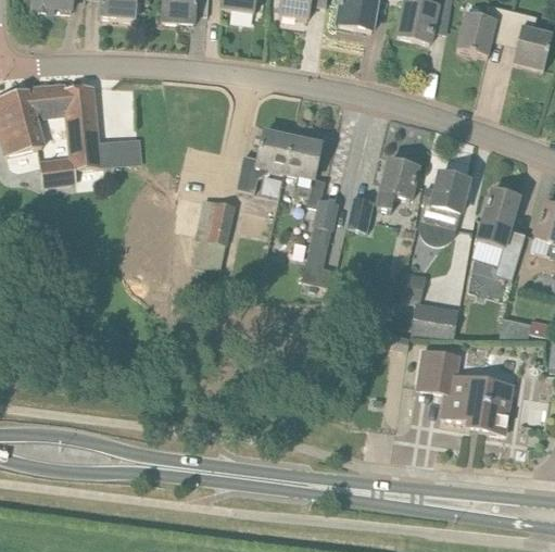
[(33,0),(32,13),(49,14),(49,8),(71,9),(72,0),(33,0)]
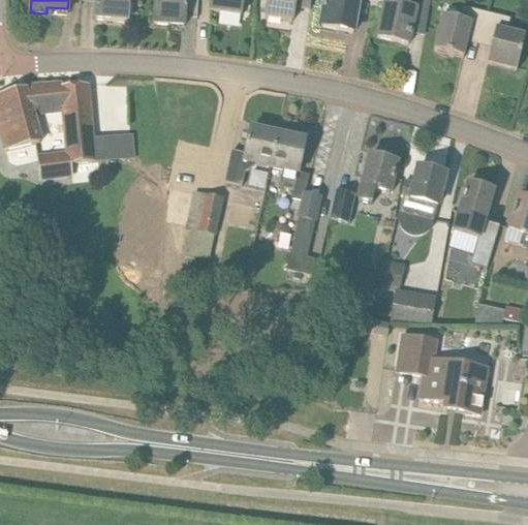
[(95,0),(95,4),(96,4),(95,17),(128,19),(129,0),(95,0)]
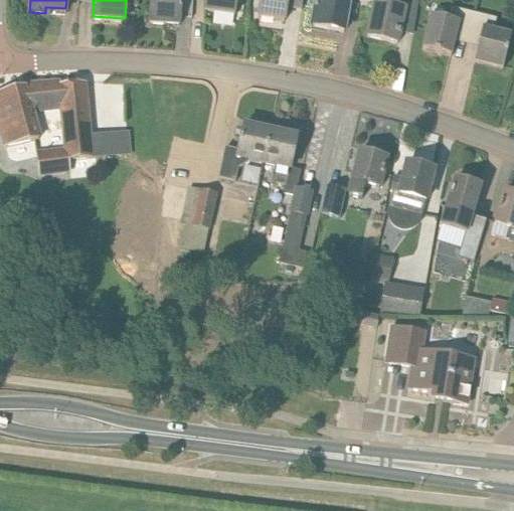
[(181,2),(181,0),(151,0),(150,20),(167,21),(167,19),(179,20),(178,22),(180,22),(181,2)]
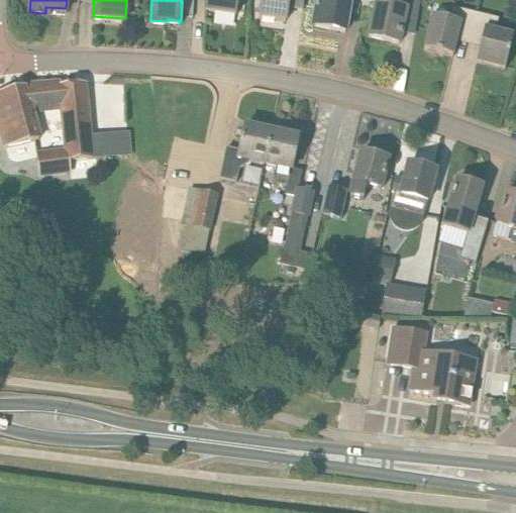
[(207,0),(206,8),(236,11),(237,0),(207,0)]
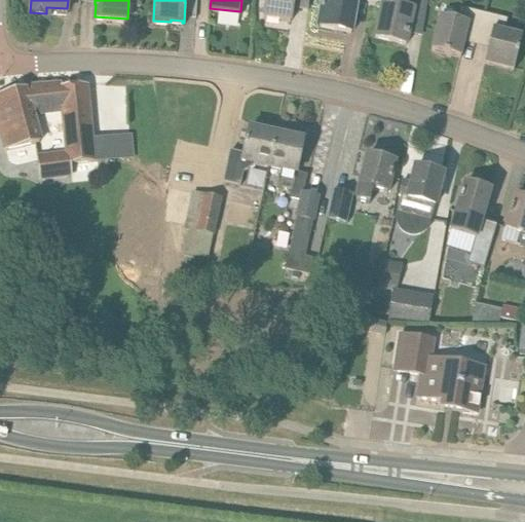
[(266,0),(264,14),(291,19),(293,3),(307,5),(308,0),(266,0)]
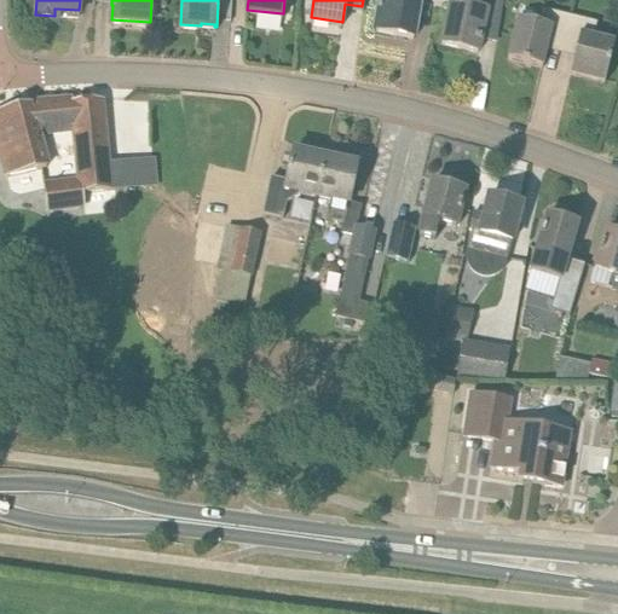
[(415,35),(420,0),(381,0),(381,4),(376,28),(415,35)]
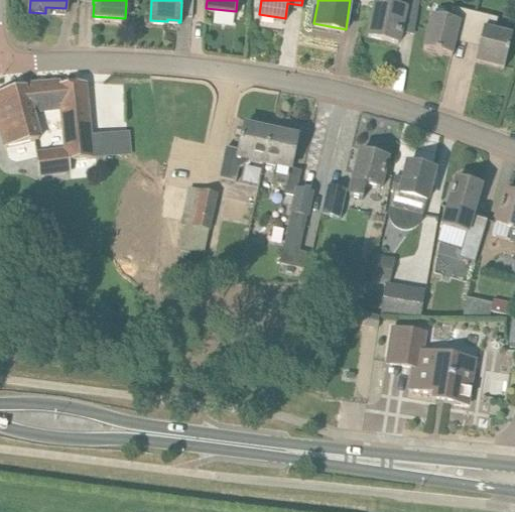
[(399,40),(401,29),(413,32),(419,0),(393,0),(393,2),(384,0),(376,0),(372,14),(368,34),(399,40)]
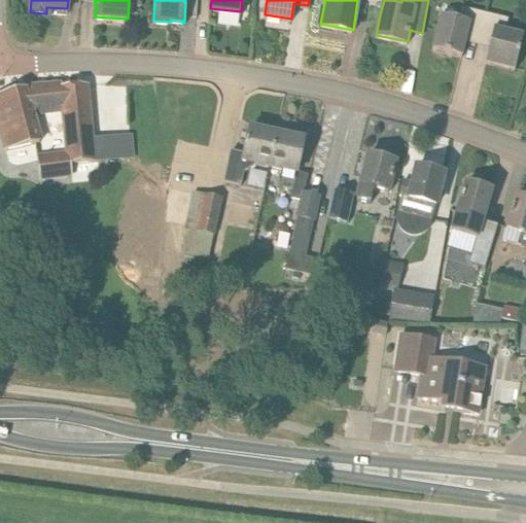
[(478,42),(485,9),(461,3),(458,16),(442,13),(437,27),(432,47),(462,55),(465,39),(478,42)]
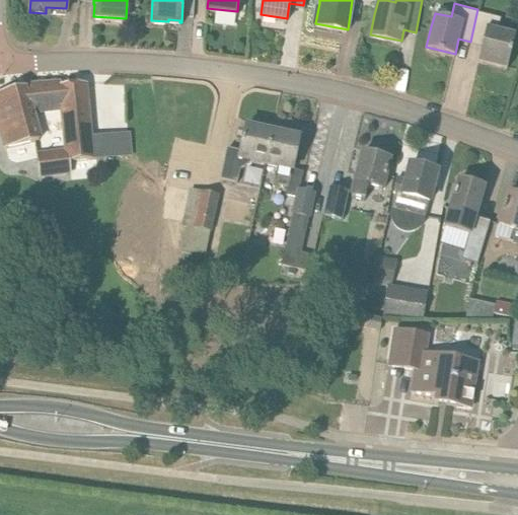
[(499,28),(502,15),(477,9),(470,42),(483,45),(478,59),(507,66),(516,32),(499,28)]
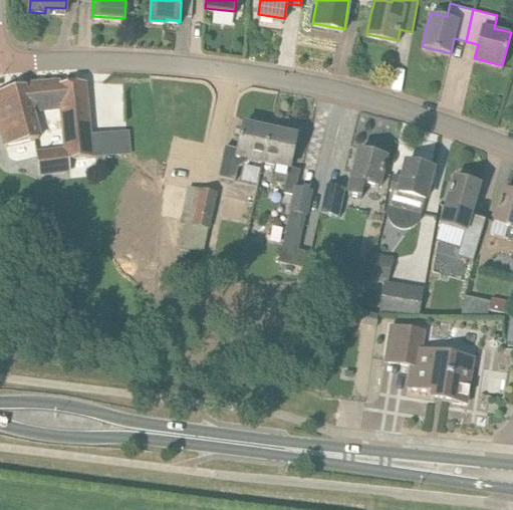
[(89,155),(88,132),(84,80),(31,84),(33,108),(63,106),(65,146),(37,149),(39,172),(71,169),(70,156),(89,155)]
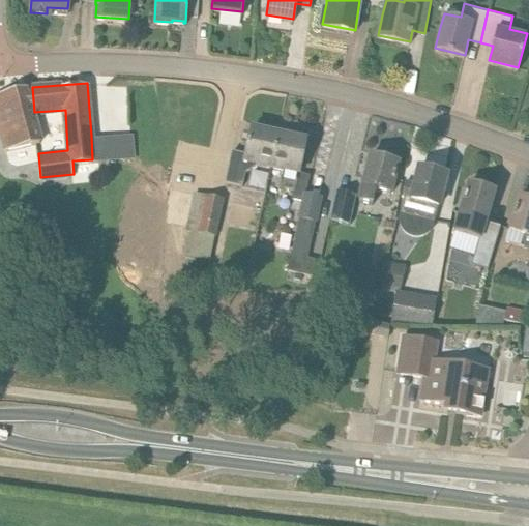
[(40,138),(34,112),(32,87),(25,87),(0,93),(0,129),(5,148),(40,138)]
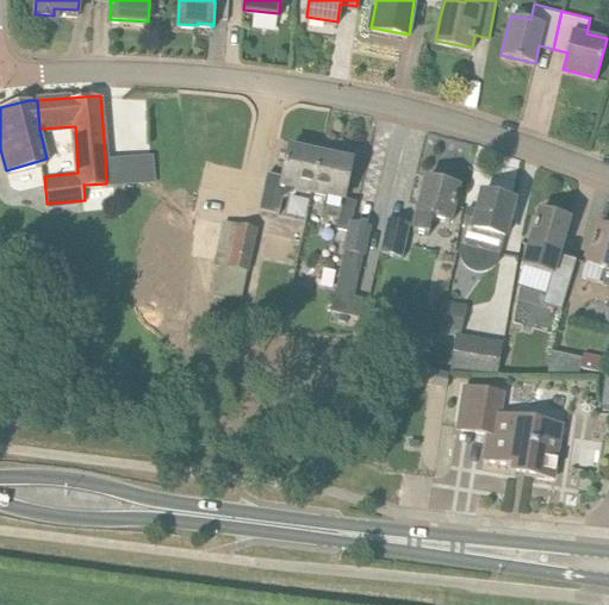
[(314,191),(322,153),(290,145),(284,169),(277,203),(294,206),(299,188),(314,191)]
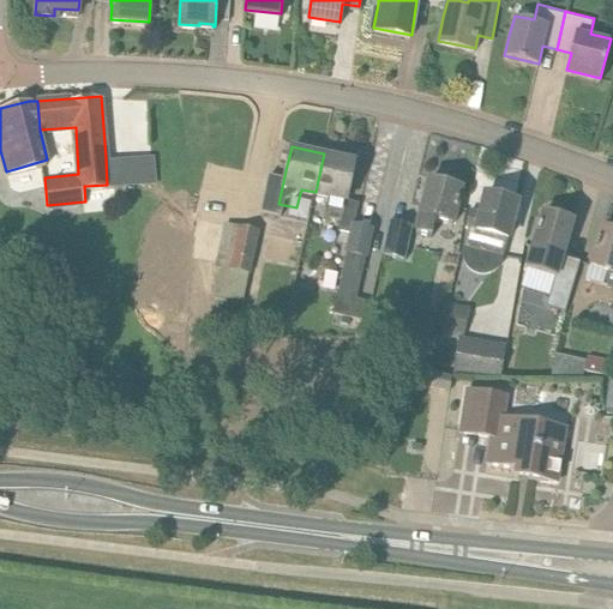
[(140,152),(142,182),(157,181),(155,151),(140,152)]
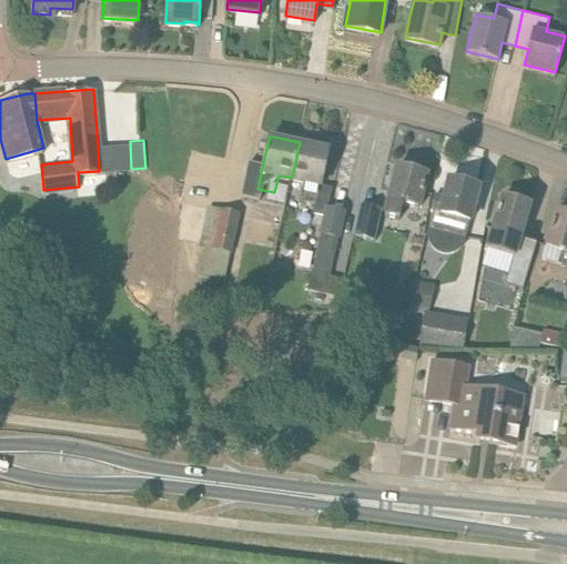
[(321,183),(324,170),(328,149),(300,142),(292,178),(305,181),(301,200),(315,203),(314,211),(325,213),(313,269),(332,274),(346,210),(327,205),(332,185),(321,183)]
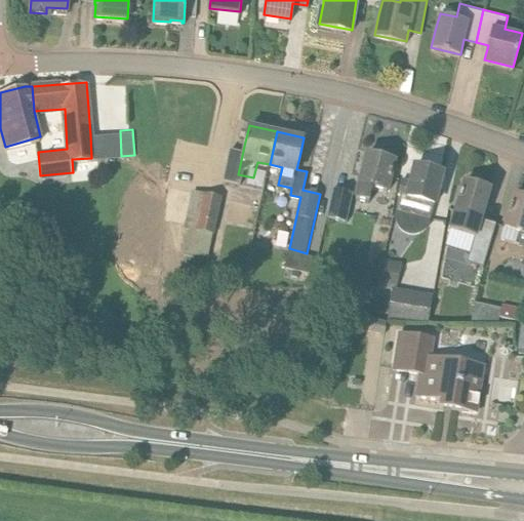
[(387,190),(390,178),(395,159),(367,152),(362,172),(356,196),(368,199),(372,186),(387,190)]
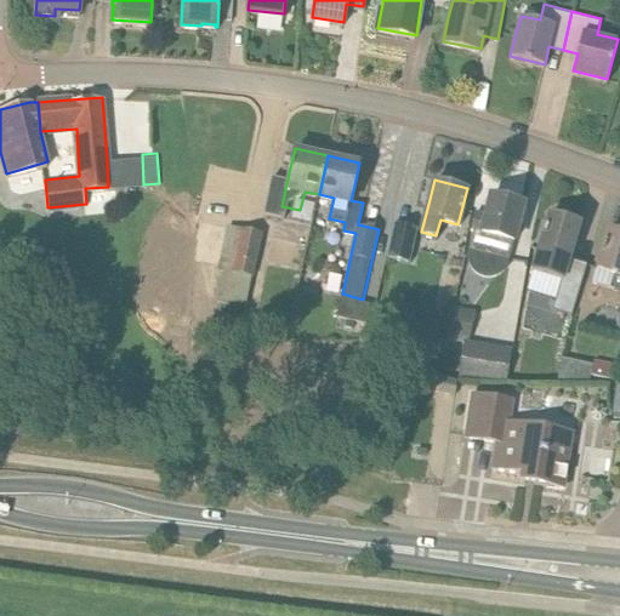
[(508,260),(515,239),(523,203),(508,199),(510,198),(490,194),(487,212),(476,210),(471,226),(473,226),(468,247),(508,260)]
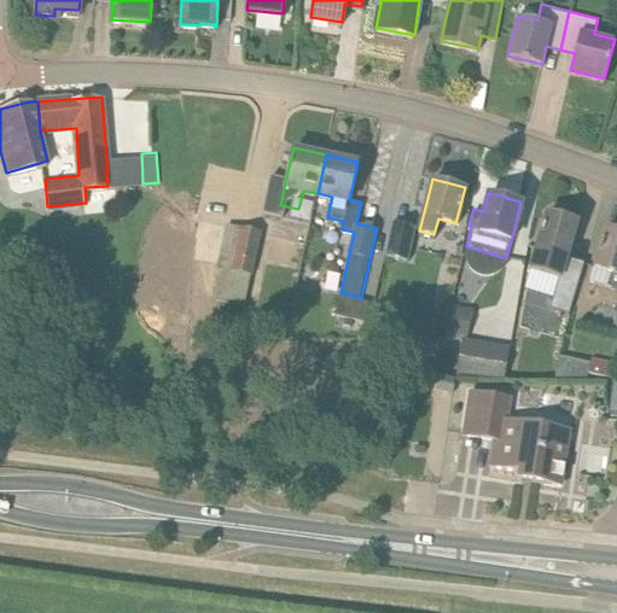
[(530,264),(560,274),(566,255),(577,219),(548,210),(536,246),(530,264)]
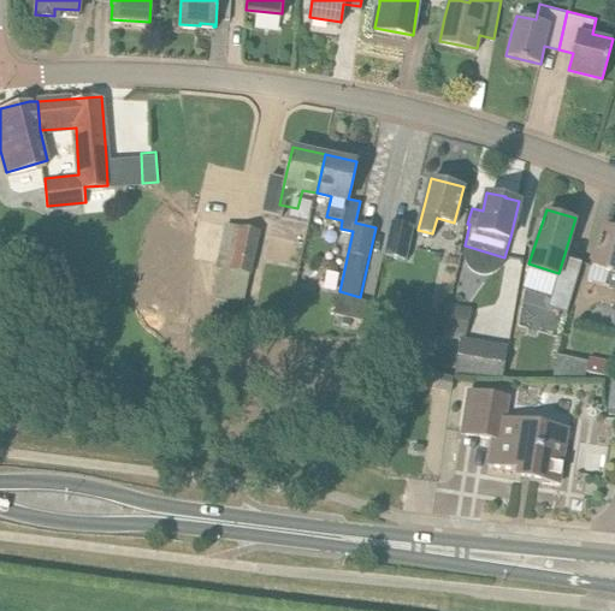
[(216,265),(220,266),(249,271),(252,271),(261,229),(225,220),(216,265)]
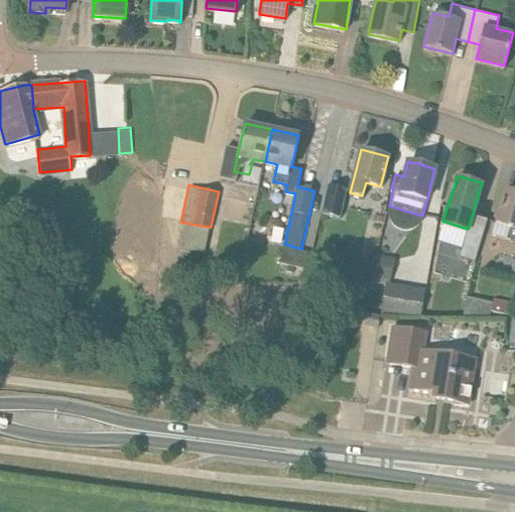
[(328,185),(320,213),(341,217),(347,189),(328,185)]
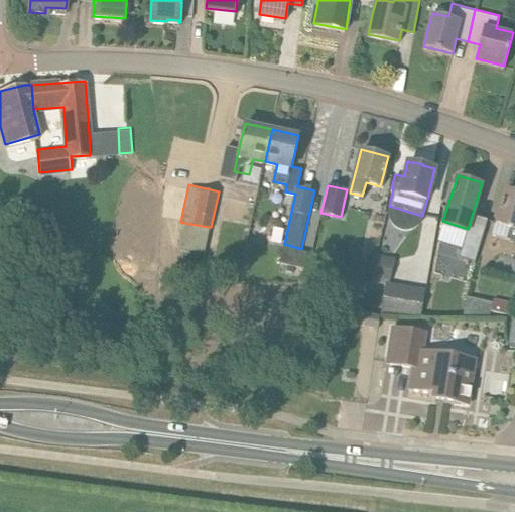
[(514,193),(505,189),(493,232),(514,238),(514,193)]
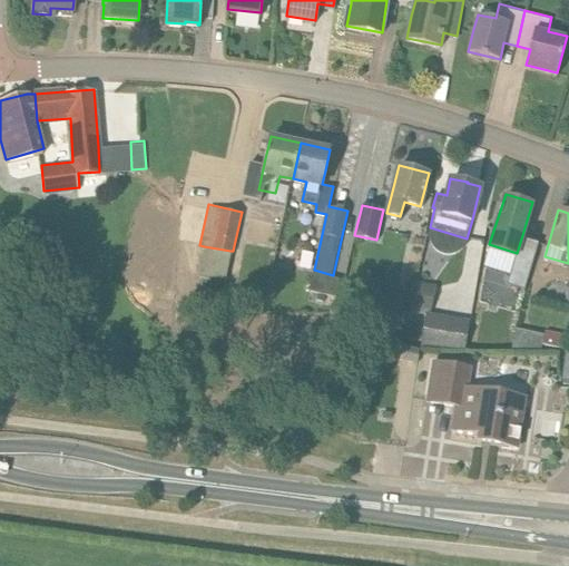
[(512,269),(508,284),(525,290),(530,273),(540,241),(539,241),(522,235),(517,253),(512,269)]
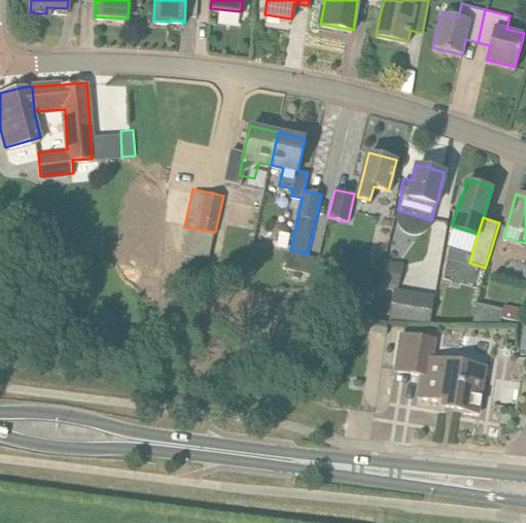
[(183,251),(209,256),(213,232),(188,228),(183,251)]
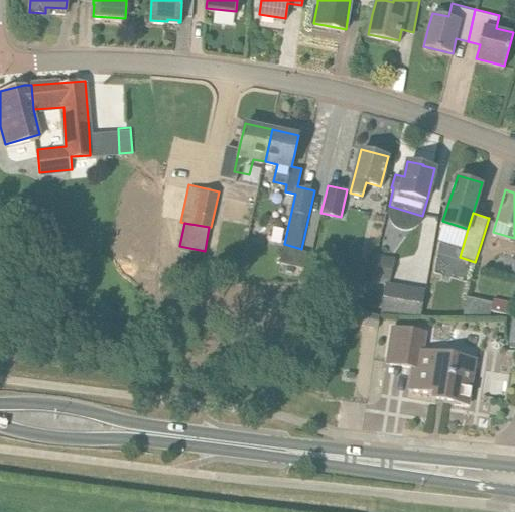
[(377,252),(371,278),(389,282),(394,256),(377,252)]
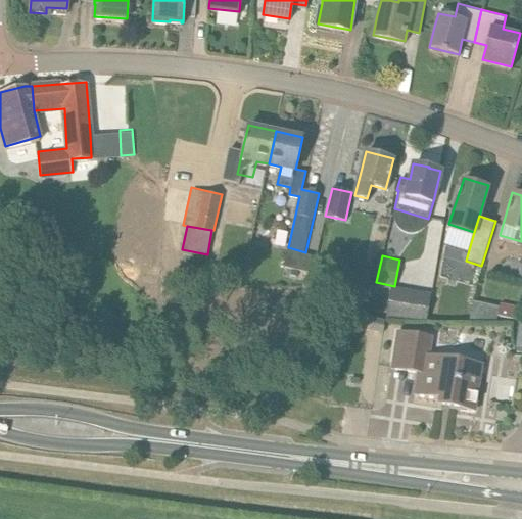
[(370,263),(369,269),(353,266),(350,278),(374,284),(379,265),(370,263)]
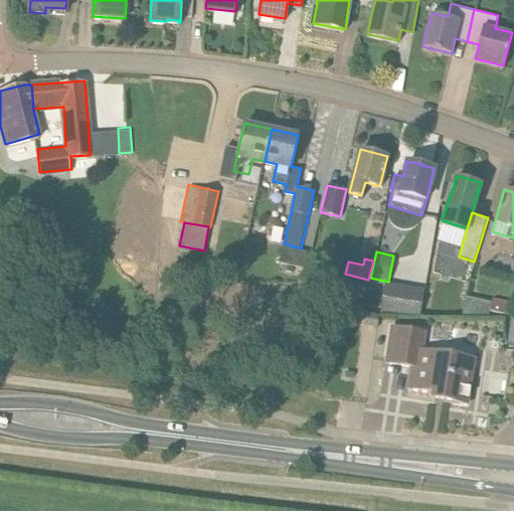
[(389,284),(385,306),(417,312),(422,290),(389,284)]
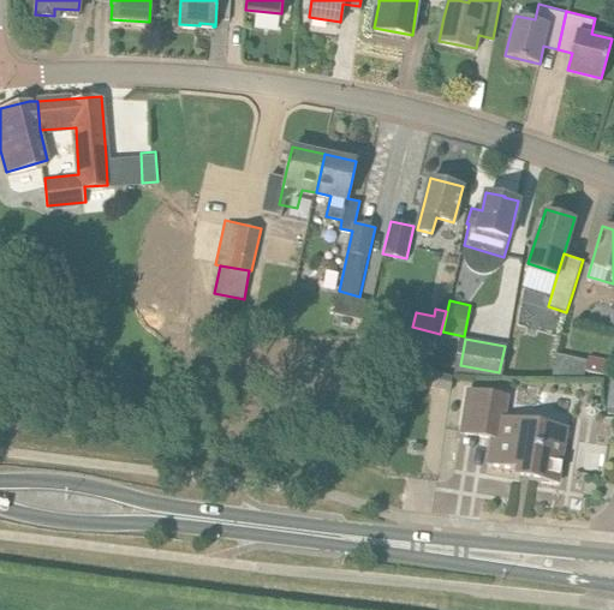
[(585,368),(588,359),(558,352),(553,374),(584,374),(585,368)]
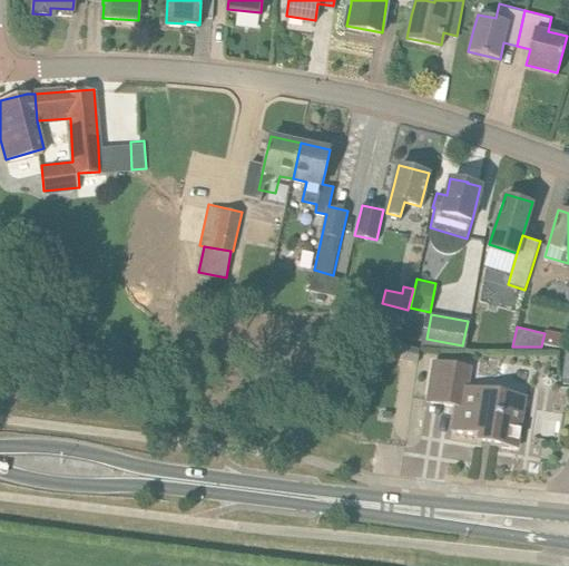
[(546,328),(545,333),(542,341),(566,347),(568,338),(568,333),(546,328)]
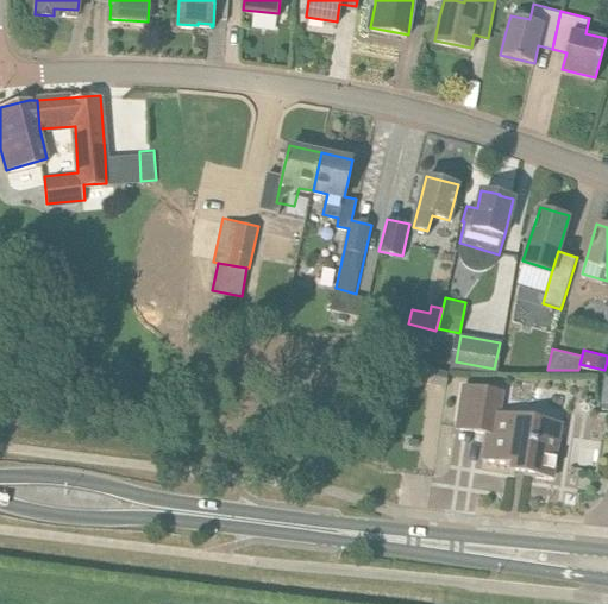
[(450,372),(433,369),(431,382),(447,384),(450,372)]
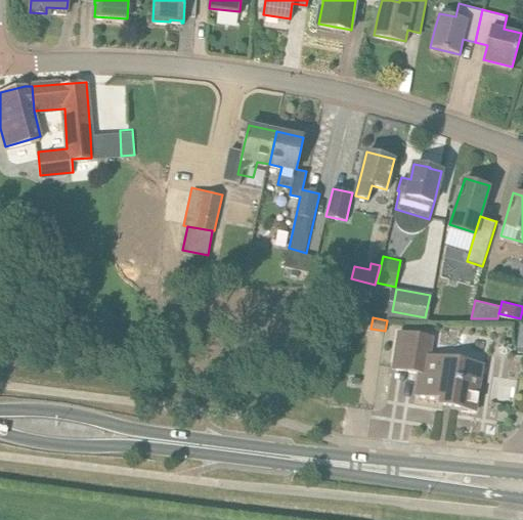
[(476,409),(483,364),(430,354),(433,336),(404,332),(400,357),(421,360),(416,393),(440,397),(439,403),(476,409)]
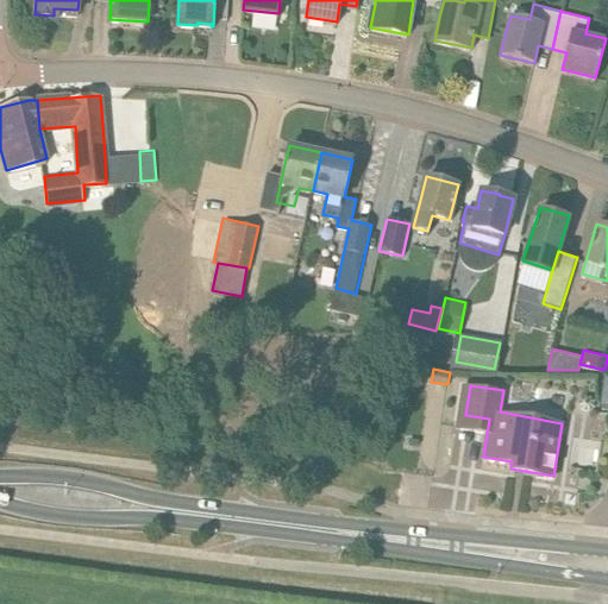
[(594,404),(595,398),(591,394),(585,394),(581,397),(580,403),(583,408),(589,408),(594,404)]
